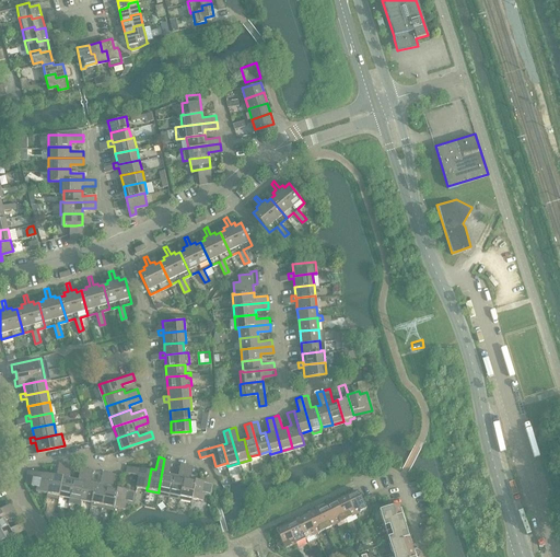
[(159,489),(159,490),(159,492),(168,495),(173,473),(168,473),(171,460),(164,459),(159,489)]
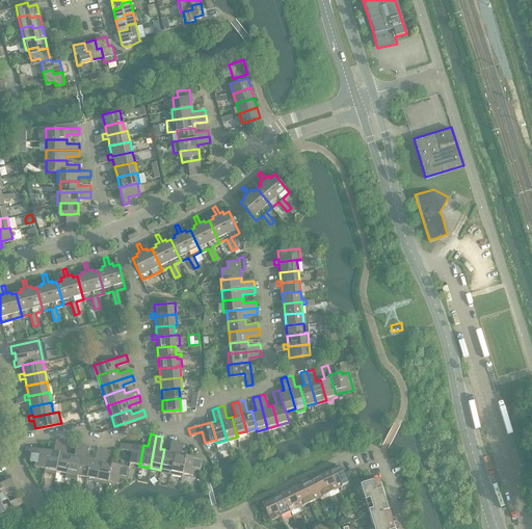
[(45,467),(44,470),(55,472),(56,469),(55,469),(61,439),(55,438),(53,450),(49,449),(45,467)]
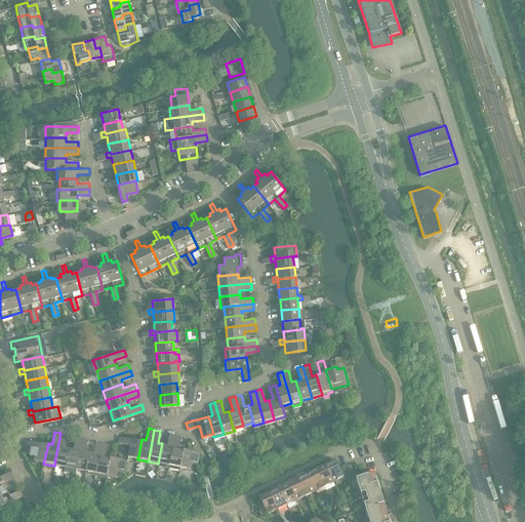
[(55,463),(65,465),(64,469),(65,469),(69,447),(65,446),(67,435),(61,433),(54,463),(55,463)]
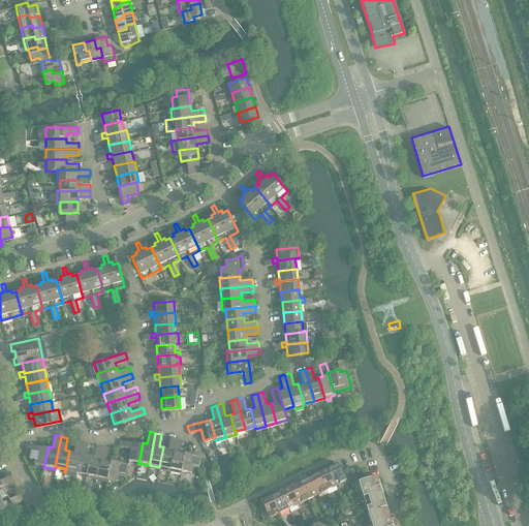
[(163,446),(159,467),(169,469),(169,466),(170,467),(177,437),(170,436),(167,447),(163,446)]
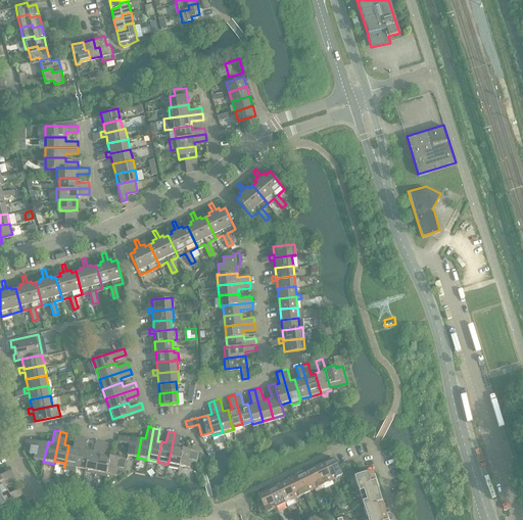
[(178,445),(180,433),(175,432),(169,462),(168,461),(168,464),(179,466),(179,464),(182,446),(178,445)]
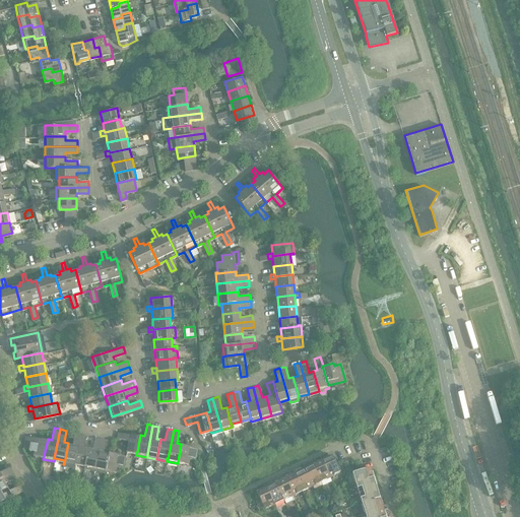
[(118,431),(117,437),(128,439),(126,450),(136,452),(137,452),(140,435),(118,431)]
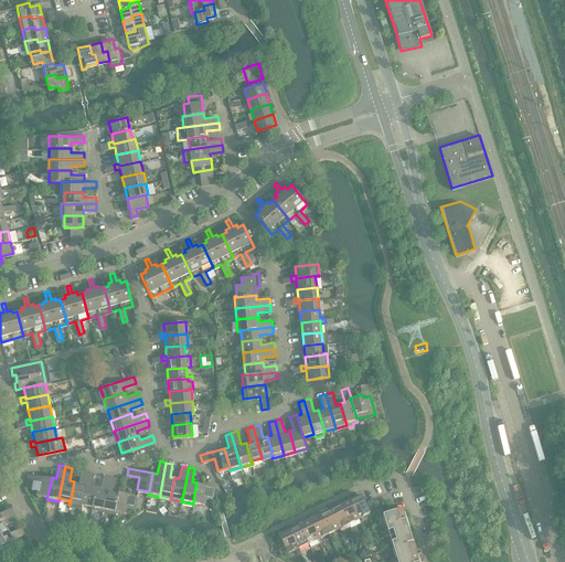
[(74,481),(70,505),(80,507),(87,470),(81,469),(78,483),(74,481)]
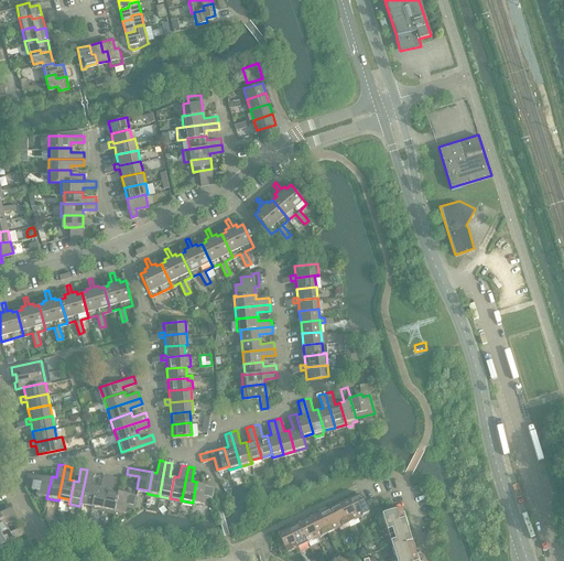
[(87,470),(79,506),(80,506),(80,502),(91,504),(96,485),(91,484),(94,472),(87,470)]
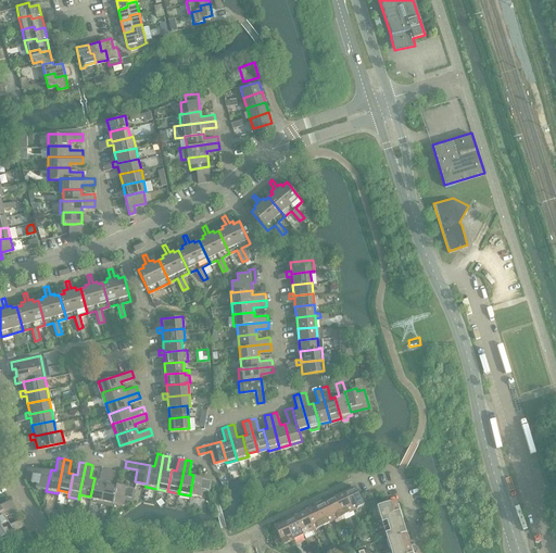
[(27,465),(26,472),(38,474),(39,474),(40,467),(27,465)]
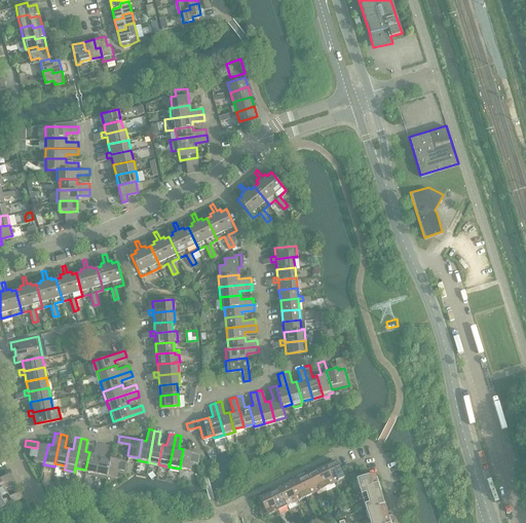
[(85,470),(84,473),(96,475),(102,443),(96,441),(94,453),(89,452),(85,470)]
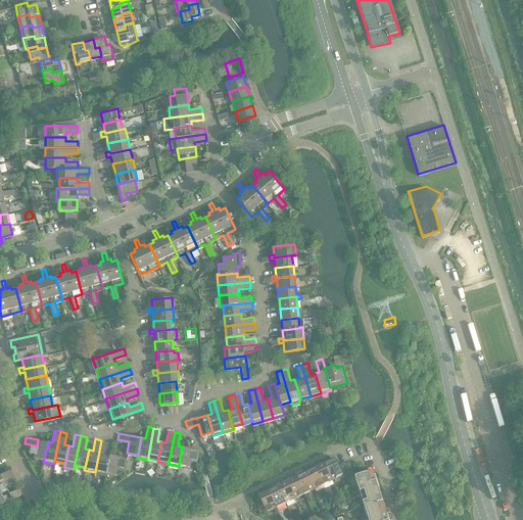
[(37,445),(36,445),(35,452),(34,457),(44,459),(48,441),(38,439),(37,445)]
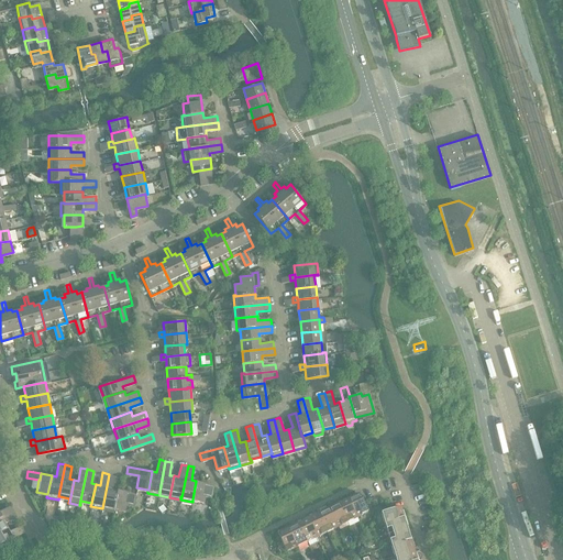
[(118,489),(113,487),(116,475),(109,474),(102,508),(113,511),(114,507),(113,507),(118,489)]
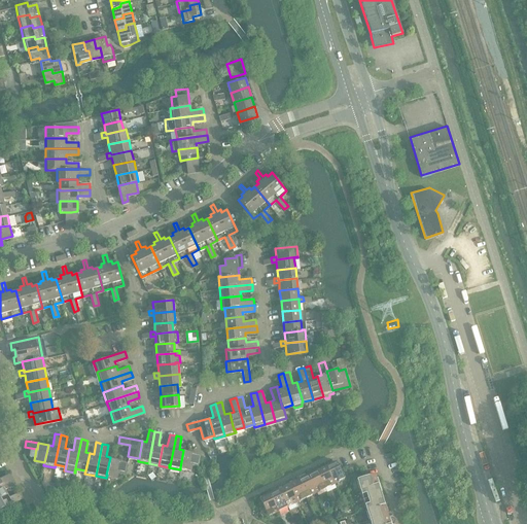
[(25,447),(24,453),(35,455),(36,449),(25,447)]
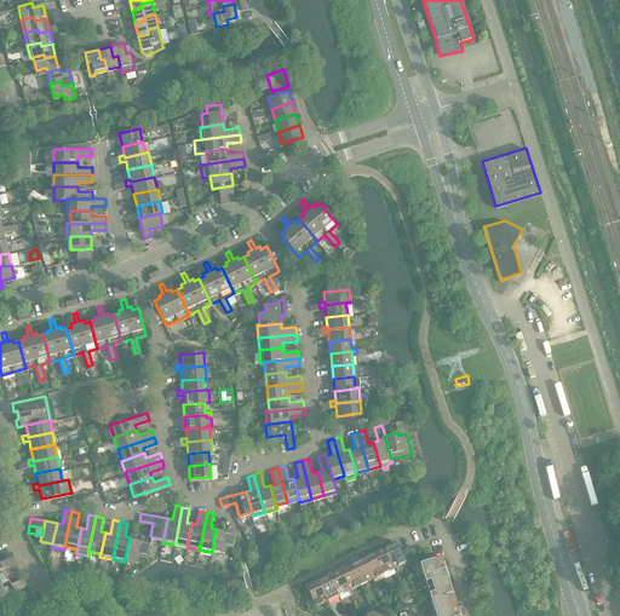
[(212,550),(224,552),(225,545),(233,547),(236,533),(216,529),(212,550)]
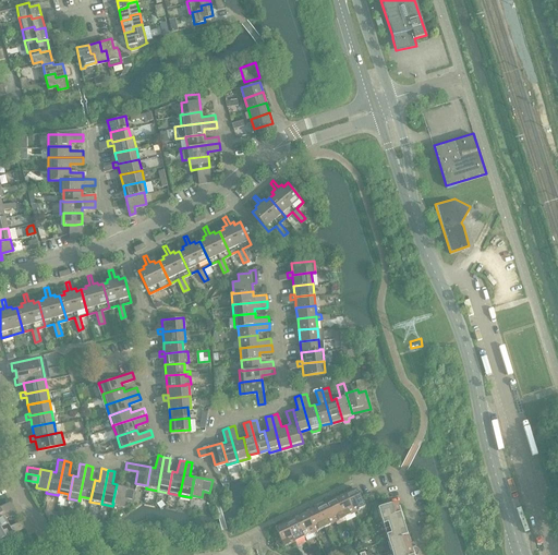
[(117,484),(112,503),(113,503),(124,505),(125,499),(132,501),(134,489),(117,484)]
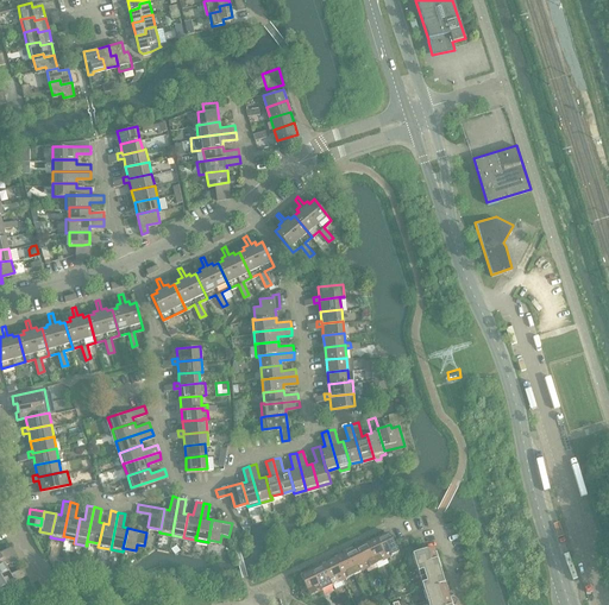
[(383,531),(376,535),(387,556),(397,552),(388,531),(384,533),(383,531)]
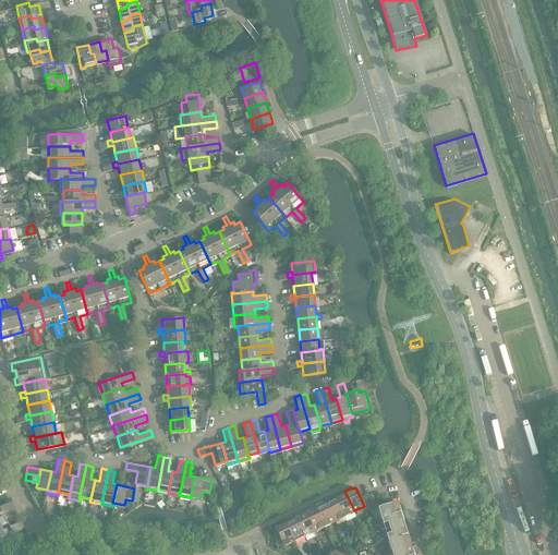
[(338,496),(335,497),(344,516),(354,510),(344,491),(337,494),(338,496)]
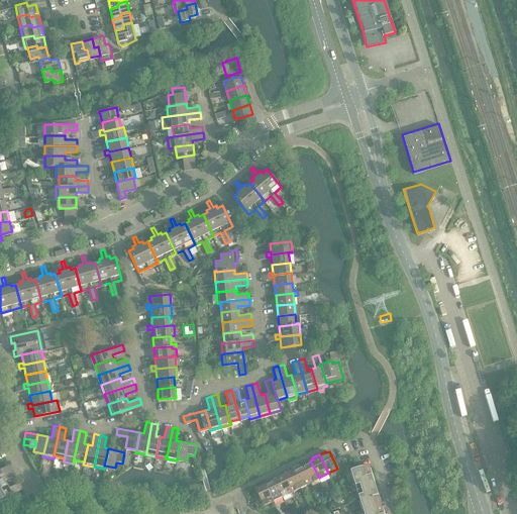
[(319,478),(310,460),(308,461),(307,460),(300,464),(309,482),(319,478)]
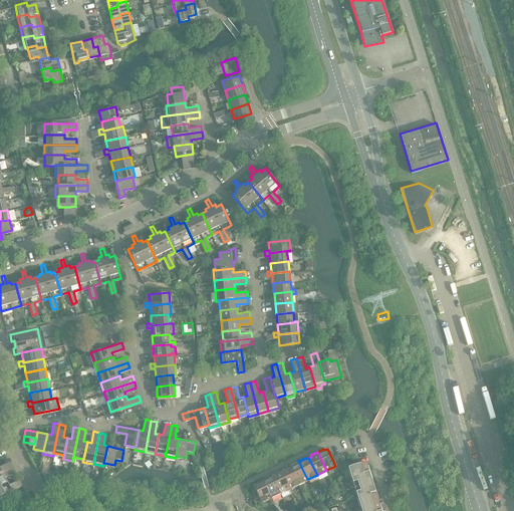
[(0,472),(12,465),(9,460),(0,465),(0,472)]
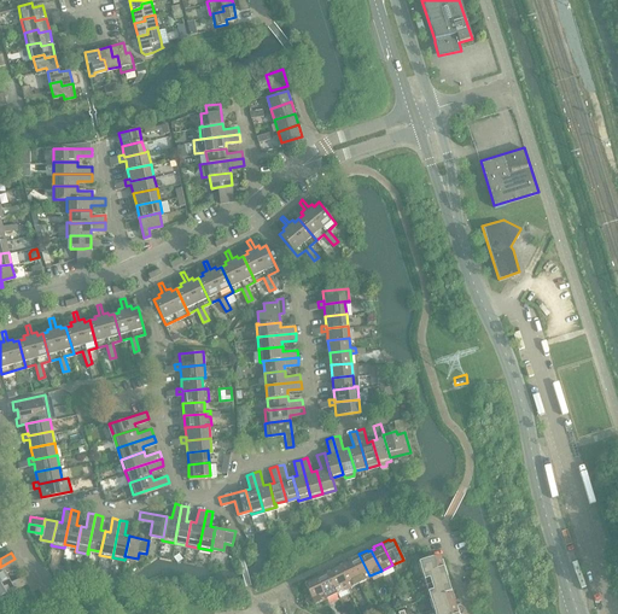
[(351,557),(353,560),(349,561),(359,582),(369,576),(359,554),(351,557)]
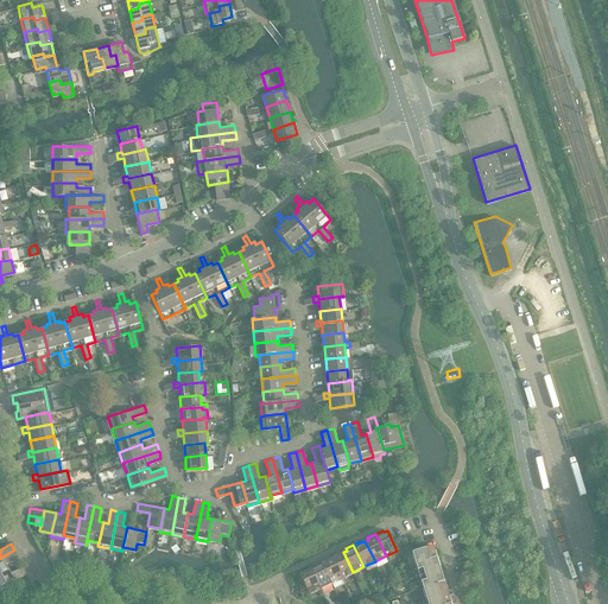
[(411,551),(415,563),(438,555),(436,547),(434,548),(432,545),(411,551)]
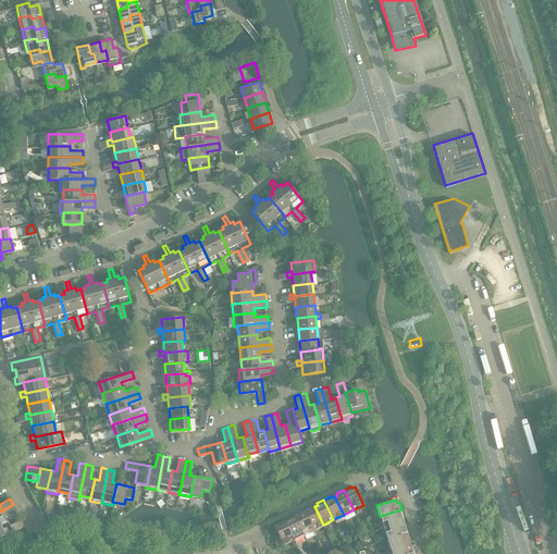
[(0,524),(8,520),(5,516),(16,509),(13,504),(0,512),(0,524)]
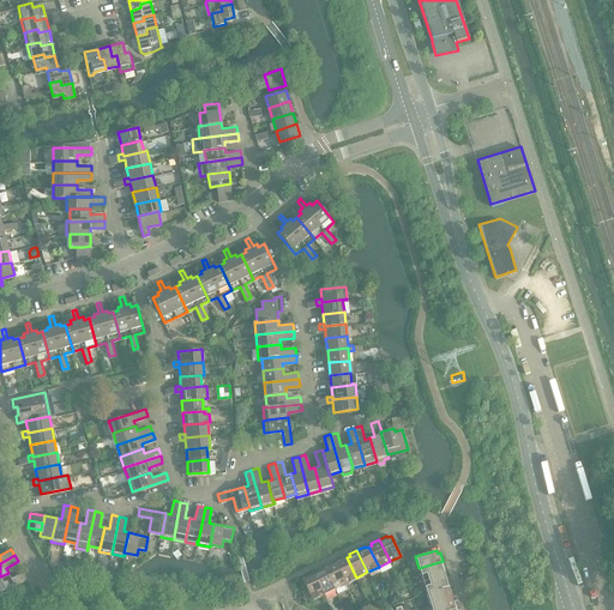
[(343,557),(335,561),(345,583),(356,578),(347,557),(343,559),(343,557)]
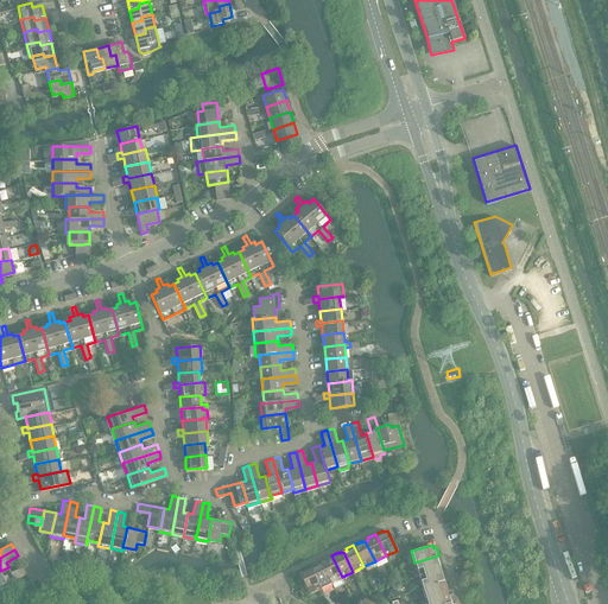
[(331,555),(324,559),(324,561),(322,563),(331,582),(333,582),(334,586),(343,582),(341,577),(342,577),(331,555)]
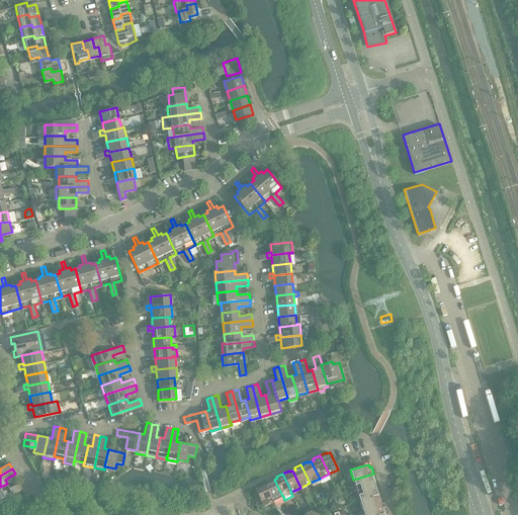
[(353,480),(359,499),(377,494),(373,482),(375,481),(373,474),(353,480)]
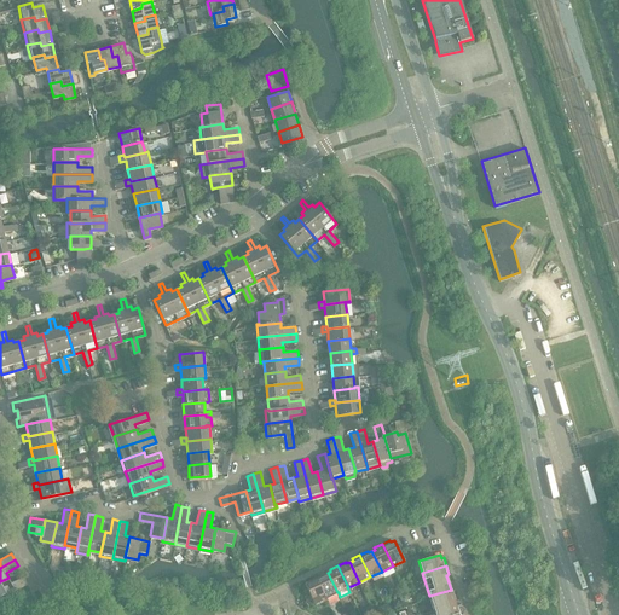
[(337,592),(328,573),(324,574),(323,572),(316,576),(327,598),(337,592)]
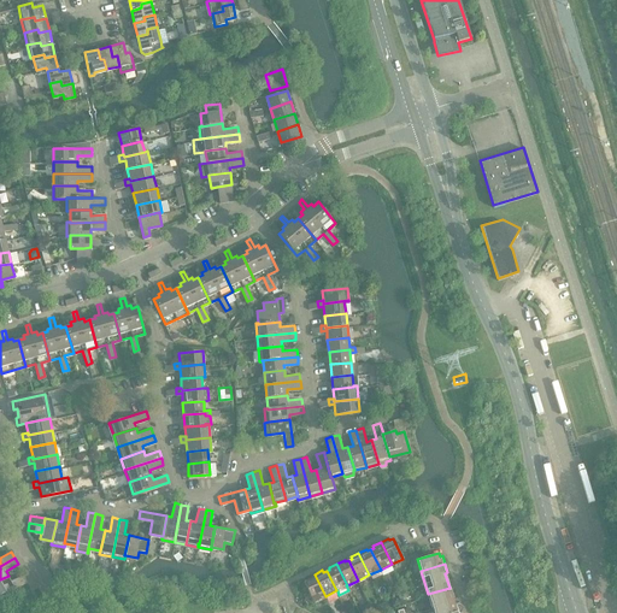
[(9,576),(0,579),(0,595),(27,581),(23,573),(11,581),(9,576)]
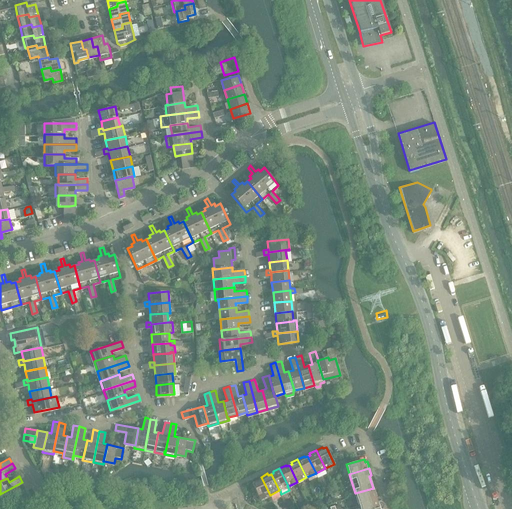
[(255,481),(252,483),(260,500),(270,495),(261,477),(254,480),(255,481)]
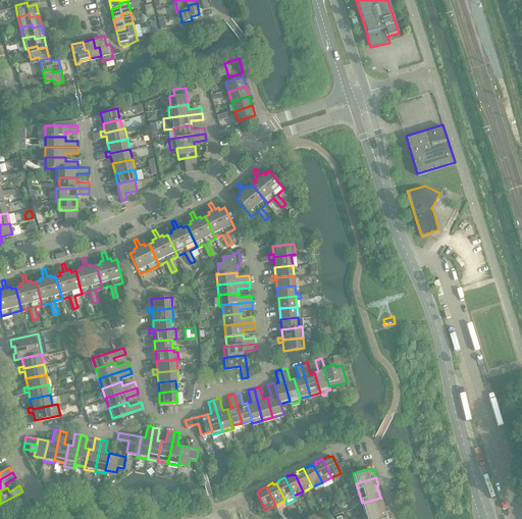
[(382,497),(380,498),(362,503),(366,514),(383,508),(382,505),(384,505),(382,497)]
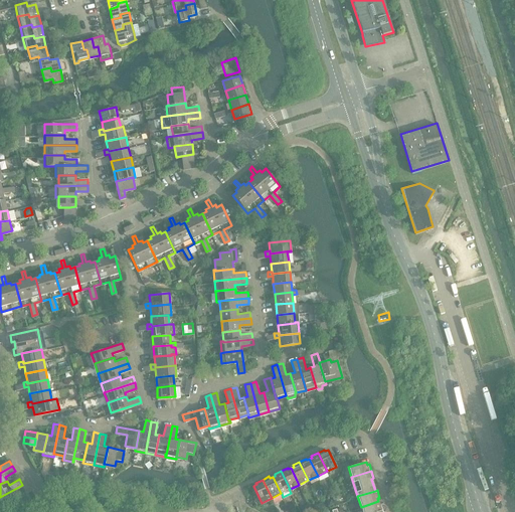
[(362,511),(379,511),(381,511),(383,511),(381,503),(379,504),(378,501),(361,507),(362,511)]
